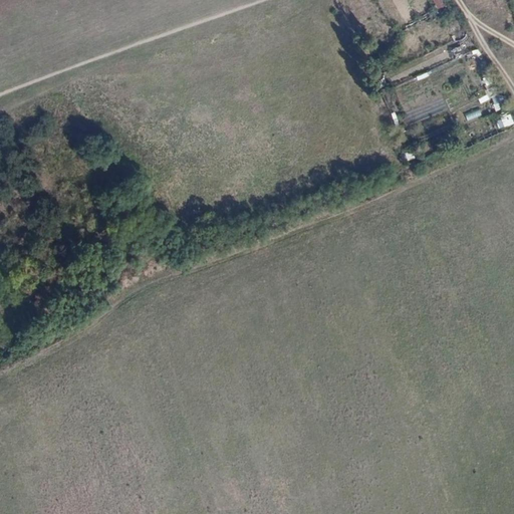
[(441,0),(432,0),(435,9),(444,6),(441,0)]
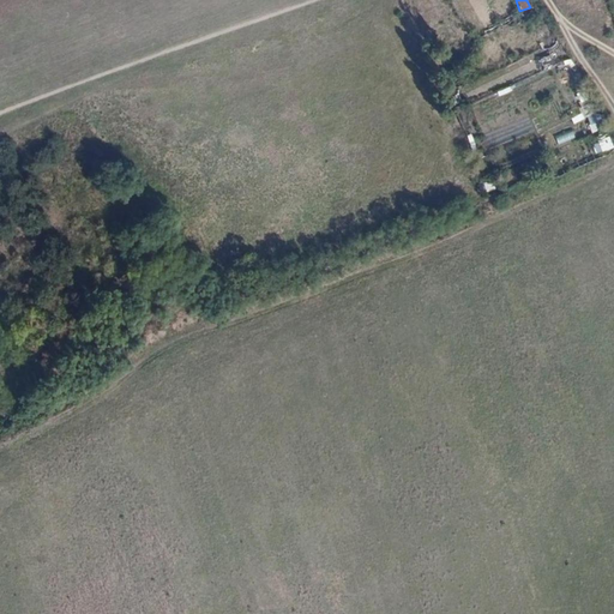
[(551,54),(539,59),(541,67),(553,62),(551,54)]
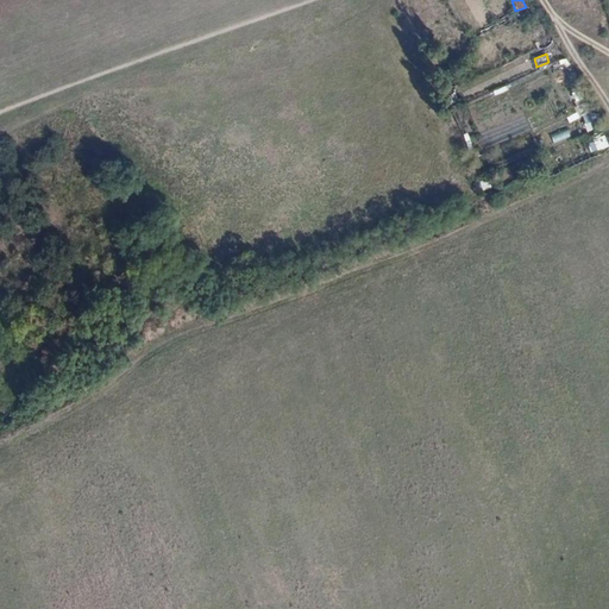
[(491,96),(465,111),(478,135),(504,120),(491,96)]
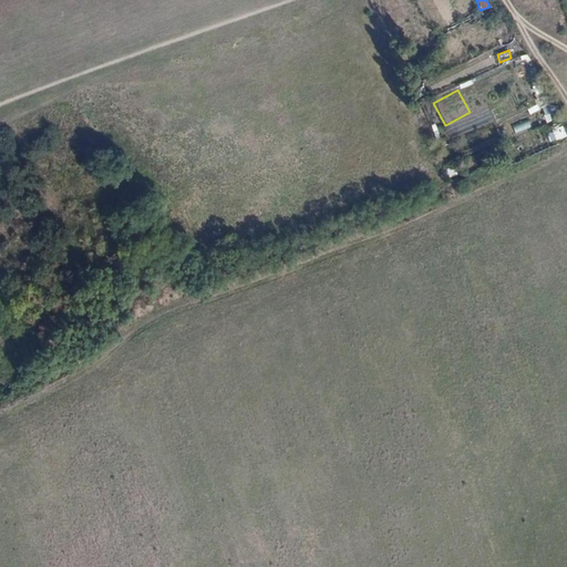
[(528,121),(512,126),(514,134),(531,127),(528,121)]
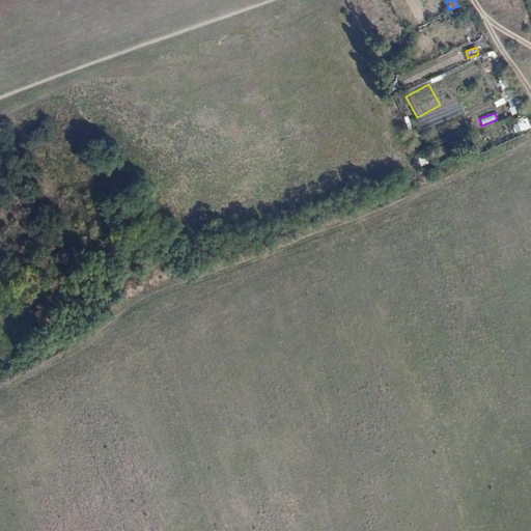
[(509,120),(514,133),(529,128),(525,115),(509,120)]
